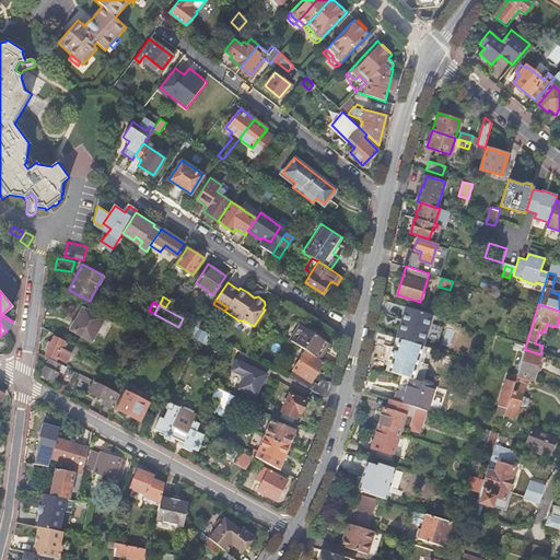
[(104,317),(83,306),(71,328),(92,339),(104,317)]
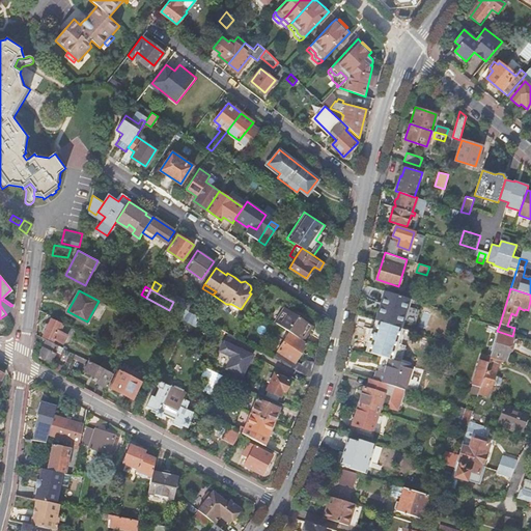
[(399,328),(409,298),(385,290),(375,320),(381,322),(399,328)]
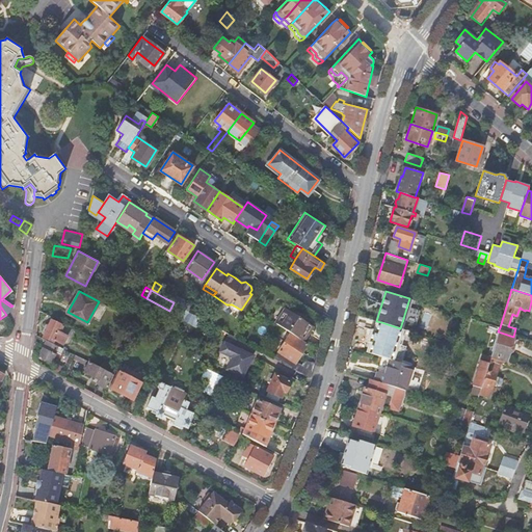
[(0,298),(0,306),(6,315),(10,307),(0,299),(0,298)]
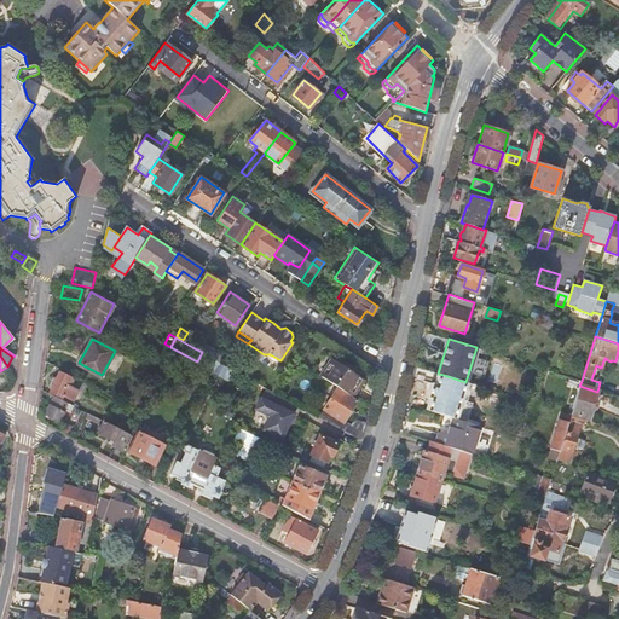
[(212,358),(207,368),(230,380),(235,370),(219,362),(212,358)]
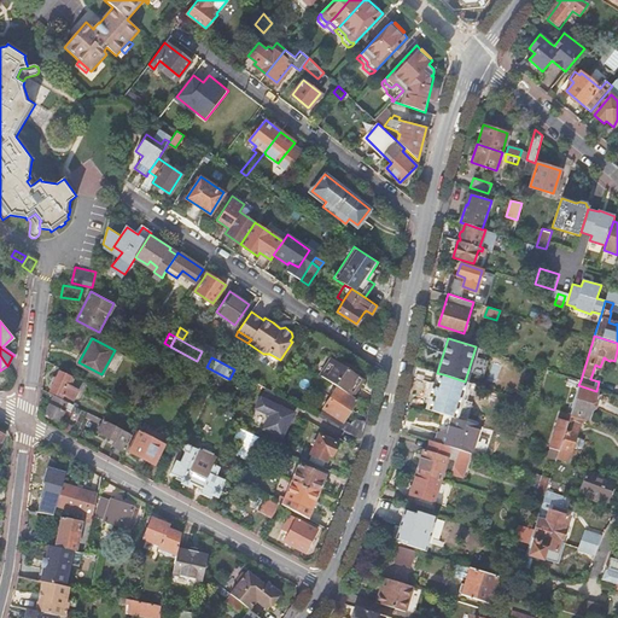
[(338,386),(353,395),(359,385),(354,382),(359,375),(333,359),(322,375),(331,382),(338,386)]
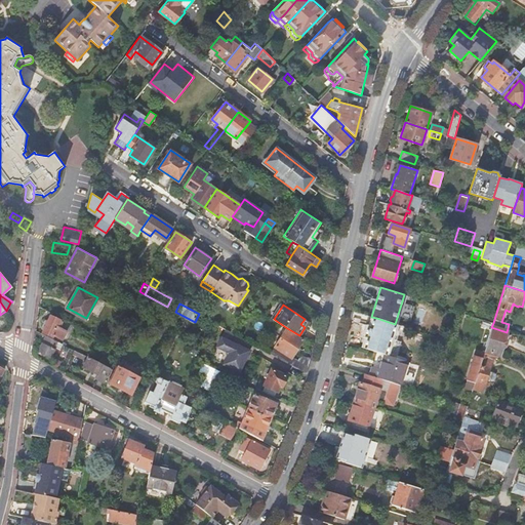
[(278,328),(281,324),(274,319),(268,315),(265,319),(278,328)]
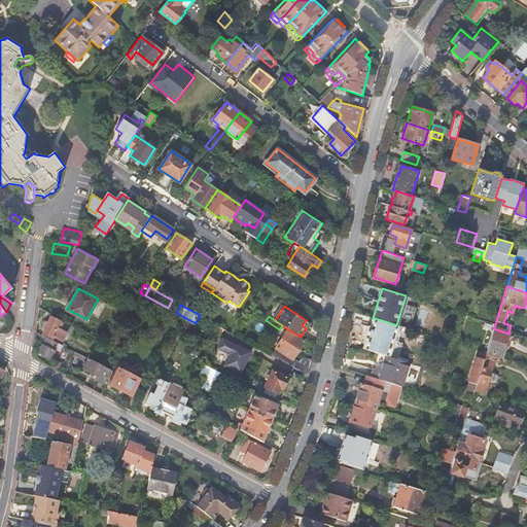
[(51,317),(43,334),(53,338),(54,336),(63,341),(67,332),(58,327),(59,325),(61,326),(63,322),(51,317)]
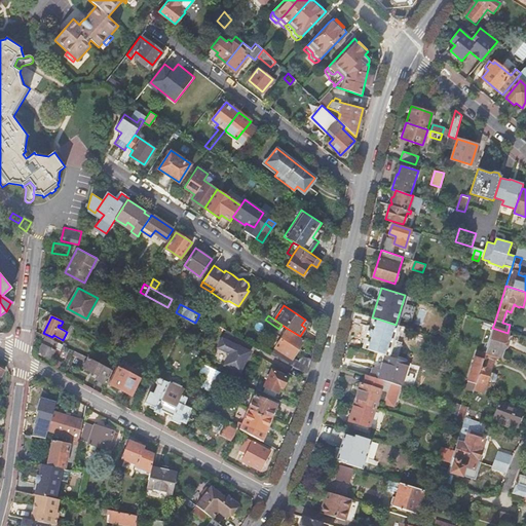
[(392,354),(401,327),(396,325),(377,318),(375,326),(378,328),(375,335),(374,339),(372,347),(392,354)]
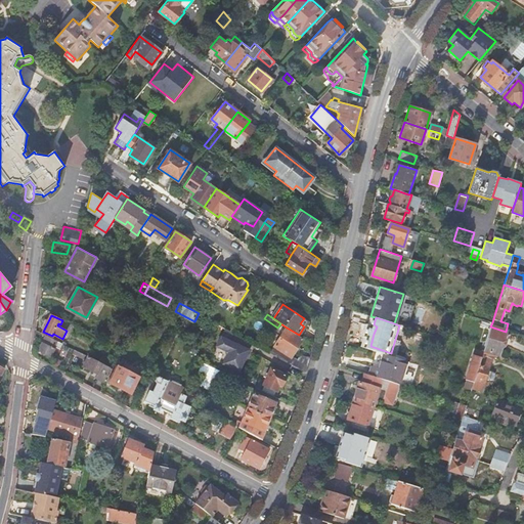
[(490,326),(483,351),(492,354),(498,356),(506,332),(490,326)]
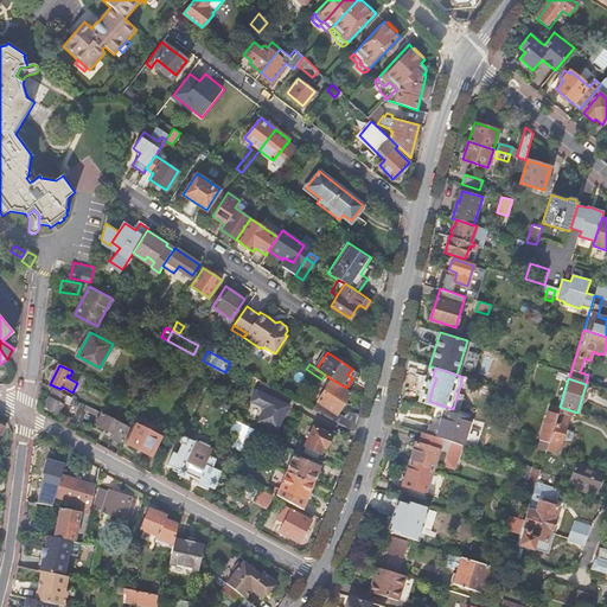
[(267,383),(261,379),(255,389),(287,407),(293,397),(268,384),(267,383)]
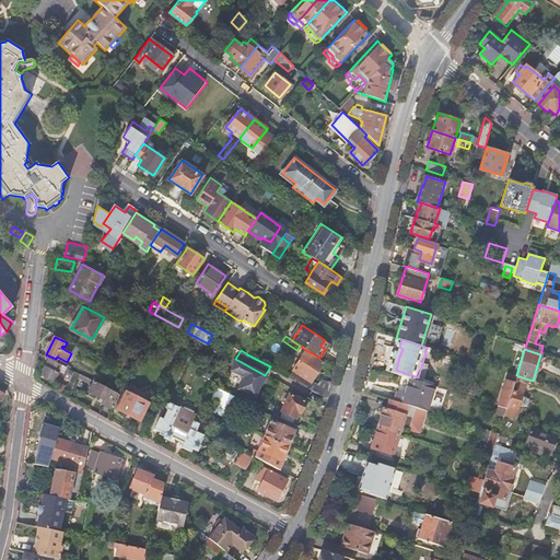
[(313,389),(327,398),(330,382),(324,380),(319,383),(318,384),(312,382),(325,362),(319,358),(306,350),(302,356),(296,365),(293,370),(289,376),(296,381),(313,389)]
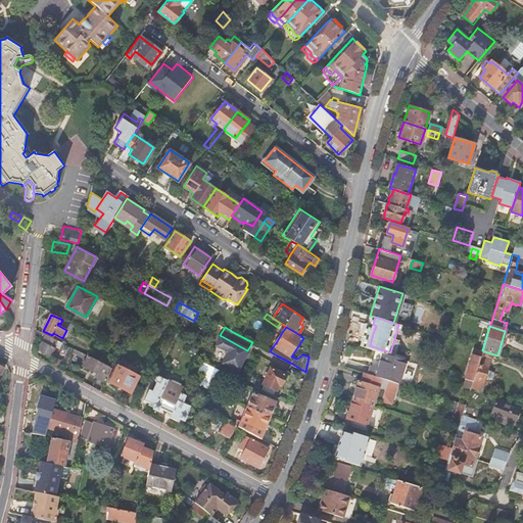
[(62,342),(46,334),(40,345),(40,346),(40,347),(40,348),(40,349),(41,350),(42,350),(50,355),(55,345),(59,347),(62,342)]
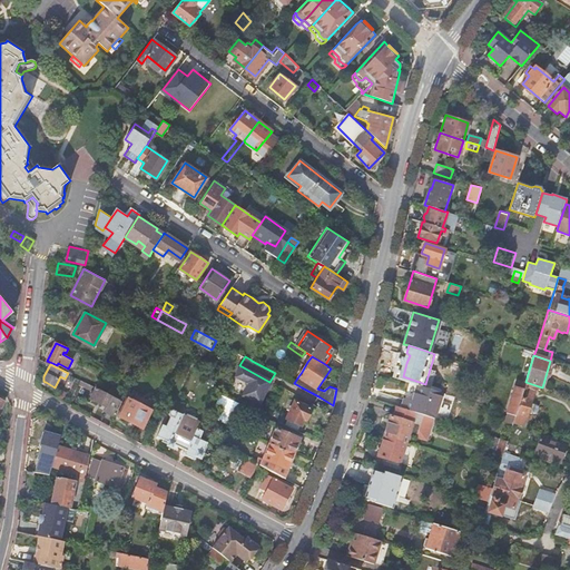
[(269,382),(239,365),(234,375),(245,382),(246,384),(241,394),(257,404),(269,382)]
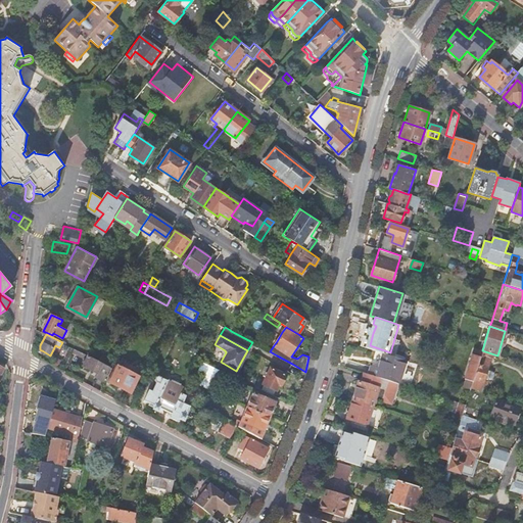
[(472,382),(470,388),(480,391),(483,379),(486,380),(488,371),(486,370),(490,359),(491,353),(482,350),(481,351),(480,355),(479,359),(471,355),(464,379),(466,380),(472,382)]
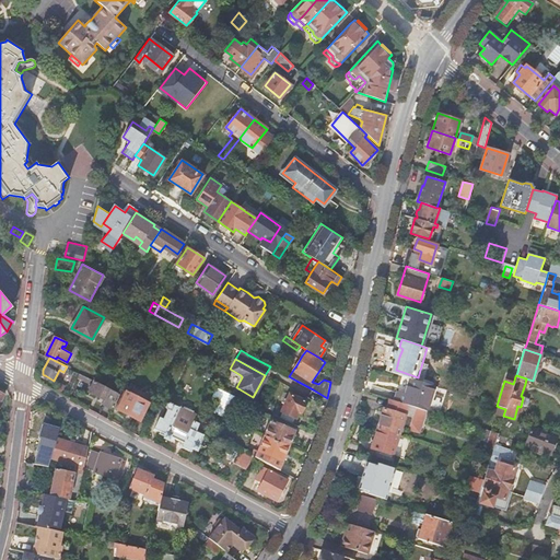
[(396,401),(429,411),(434,394),(436,386),(412,378),(408,395),(399,393),(396,401)]
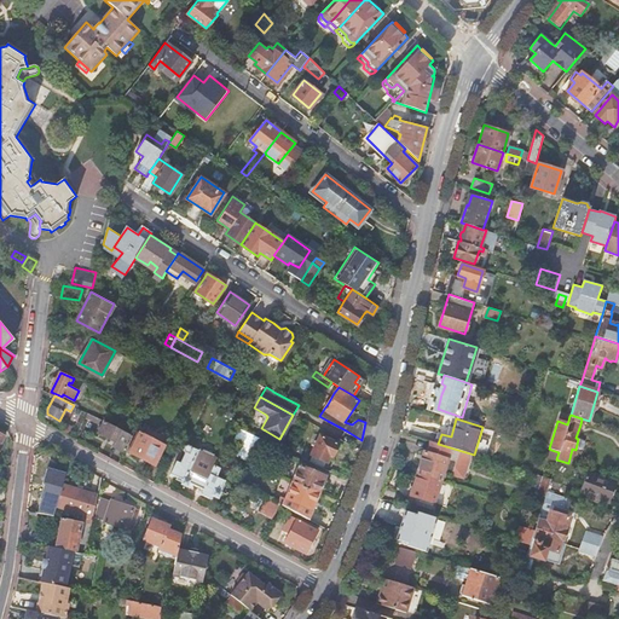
[(122,452),(131,435),(104,422),(98,433),(110,439),(108,445),(122,452)]
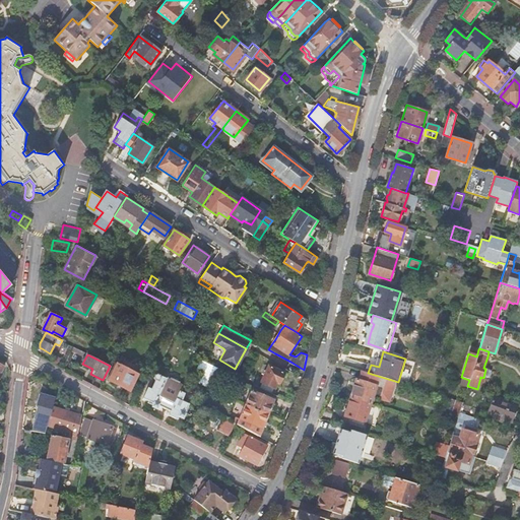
[(123,355),(110,380),(129,390),(142,367),(123,355)]
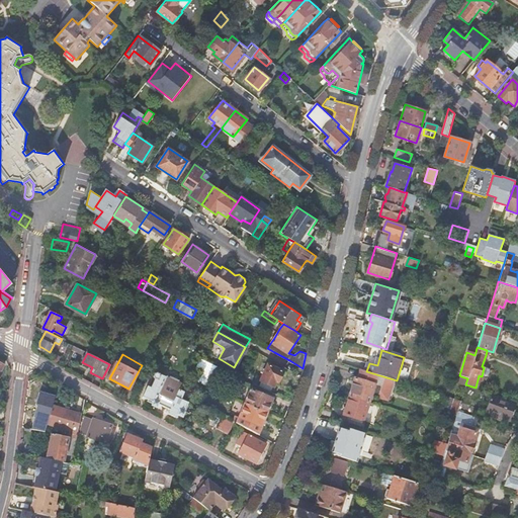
[(212,363),(199,357),(191,377),(204,383),(212,363)]
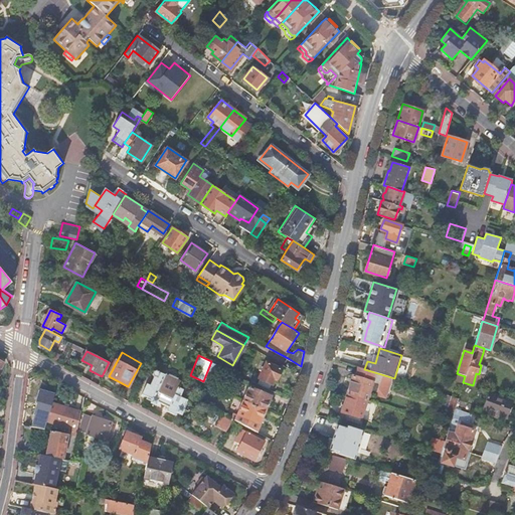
[(282,369),(267,362),(259,378),(272,384),(275,378),(277,379),(282,369)]
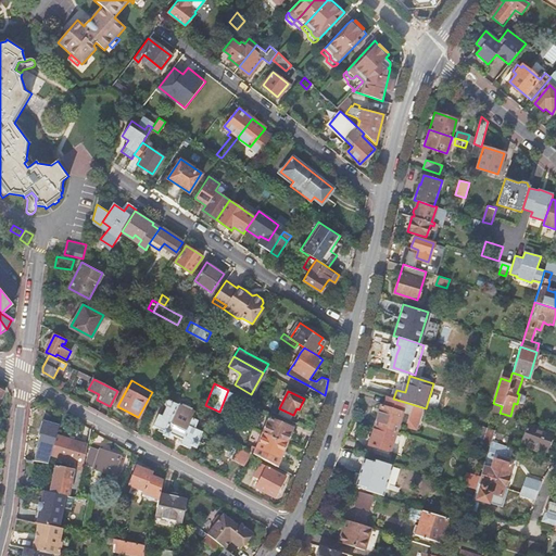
[(381,406),(375,426),(397,432),(400,429),(401,425),(404,426),(419,431),(426,408),(393,399),(387,396),(383,407),(381,406)]
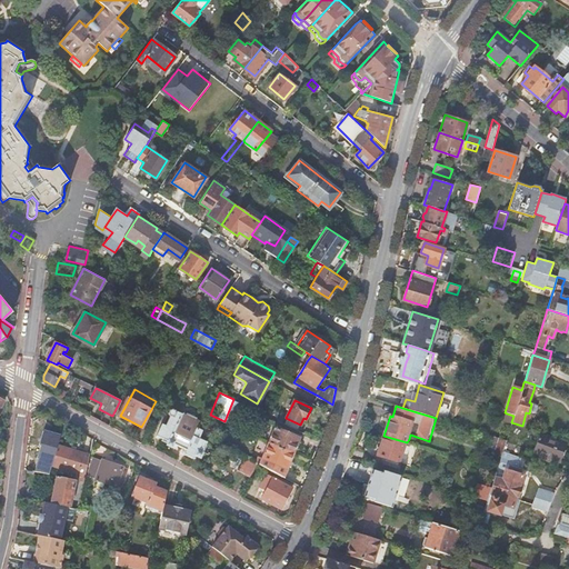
[(163,421),(157,436),(169,441),(167,445),(172,448),(175,445),(186,449),(183,455),(193,459),(196,455),(200,457),(207,441),(207,440),(206,441),(199,438),(202,430),(201,430),(203,425),(196,420),(197,418),(187,412),(186,416),(172,409),(170,410),(169,412),(170,416),(167,423),(163,421)]
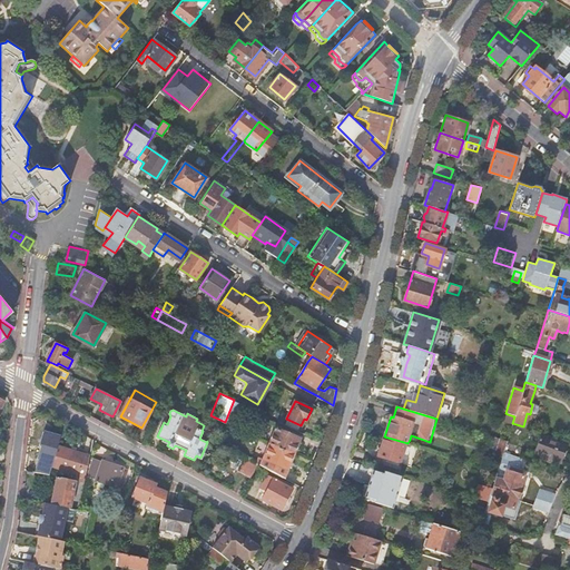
[(504,422),(512,424),(512,423),(514,416),(508,414),(504,422)]
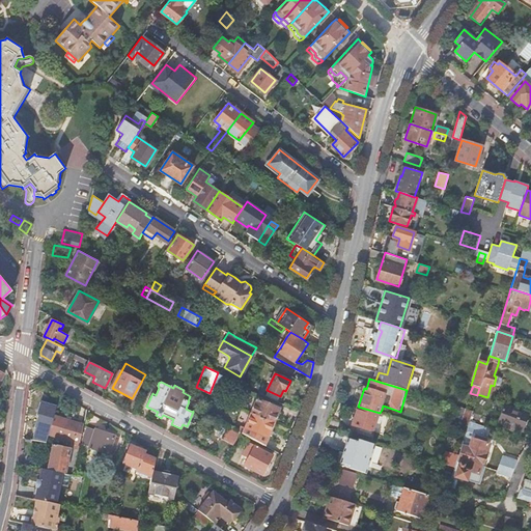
[(258,398),(252,412),(274,421),(280,408),(258,398)]
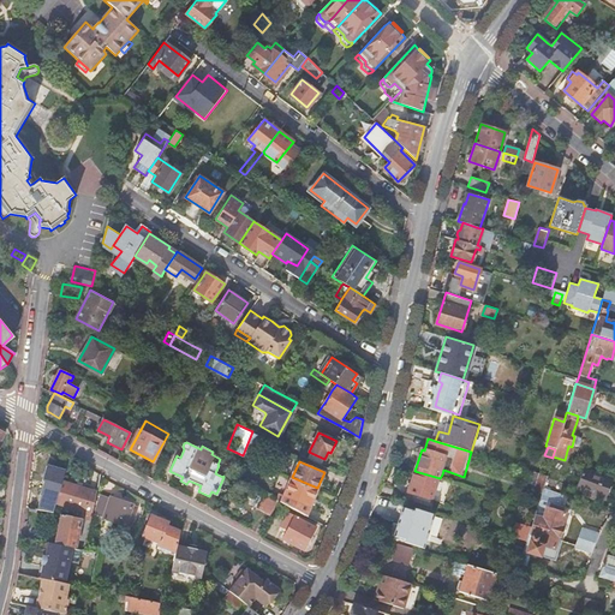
[(584,469),(577,489),(605,500),(613,479),(584,469)]
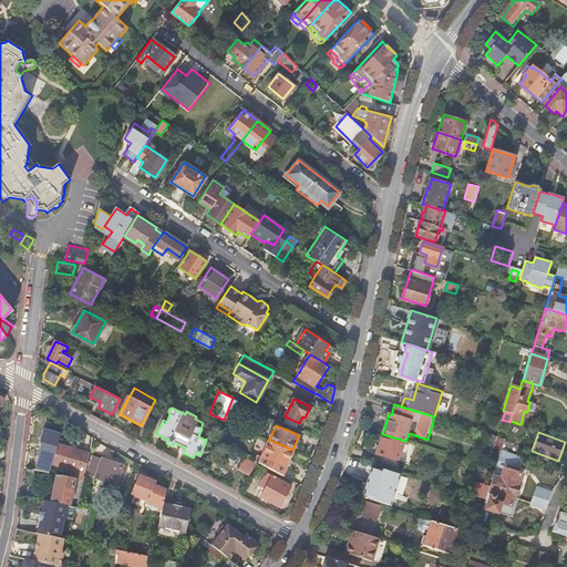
[(52,460),(57,444),(59,436),(48,433),(41,455),(52,460)]
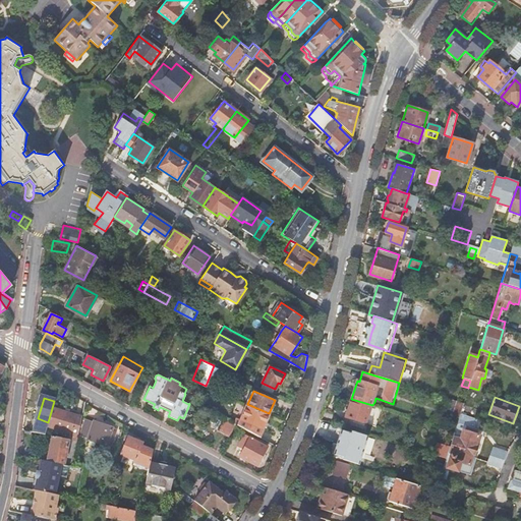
[(372,405),(351,399),(345,417),(365,423),(369,409),(372,410),(373,406),(372,405)]
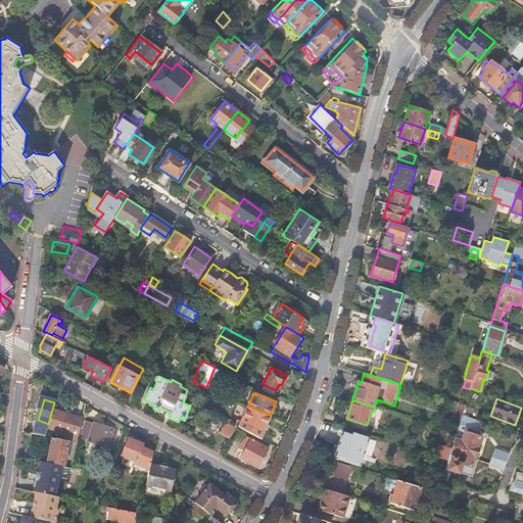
[(239,427),(258,437),(263,429),(264,429),(270,416),(270,415),(248,406),(247,406),(240,402),(238,407),(246,410),(242,420),(239,427)]
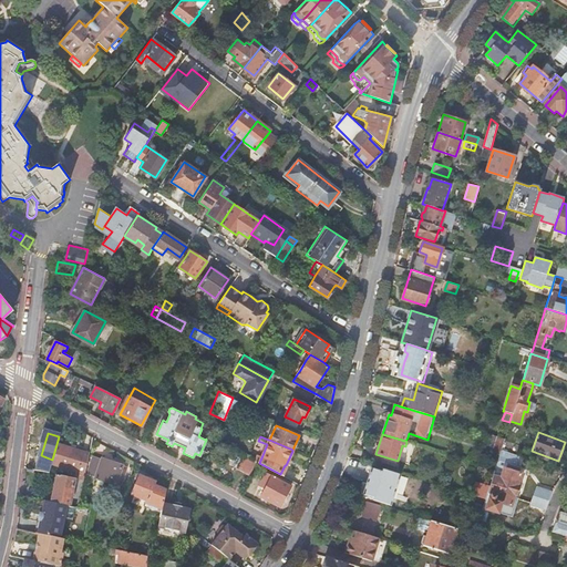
[(492,453),(498,455),(501,450),(504,440),(504,439),(497,436),(492,453)]
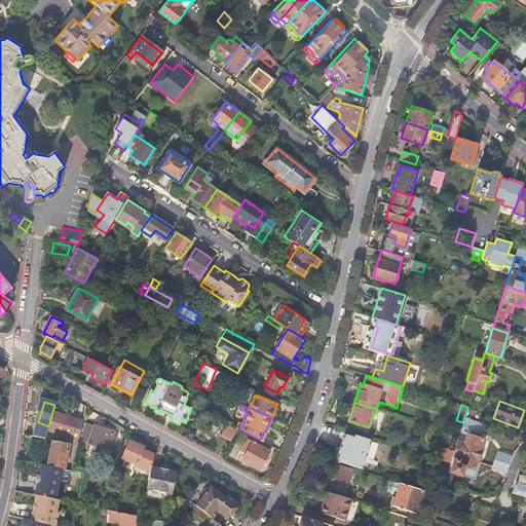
[(464,417),(472,419),(475,410),(467,408),(464,417)]
